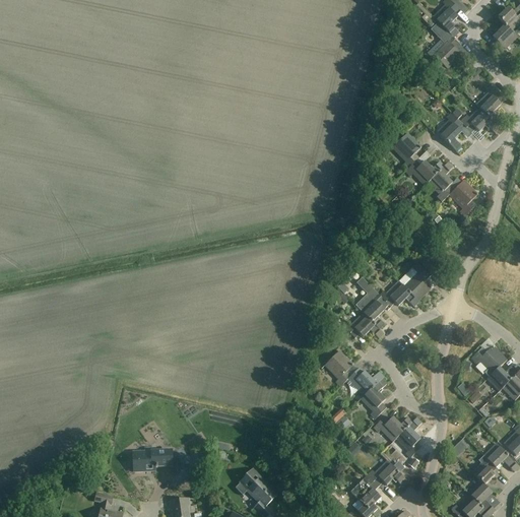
[(445,3),(433,15),(438,20),(444,27),(445,27),(448,31),(453,36),(458,31),(450,22),(457,15),(454,11),(458,7),(451,0),(444,0),(443,1),(445,3)]
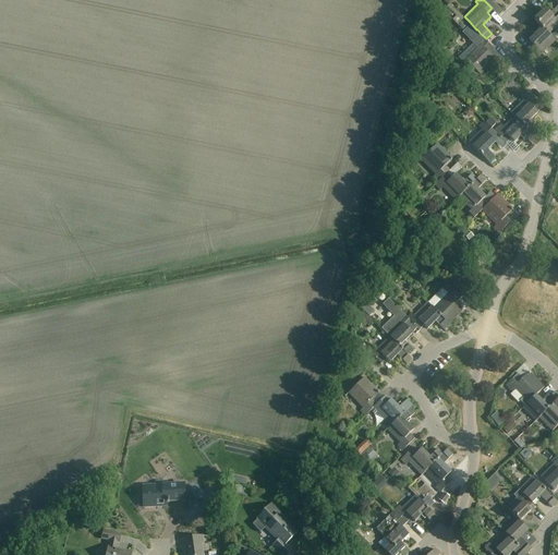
[(557,21),(557,11),(554,7),(549,11),(545,7),(534,17),(542,25),(548,32),(557,22),(557,21)]
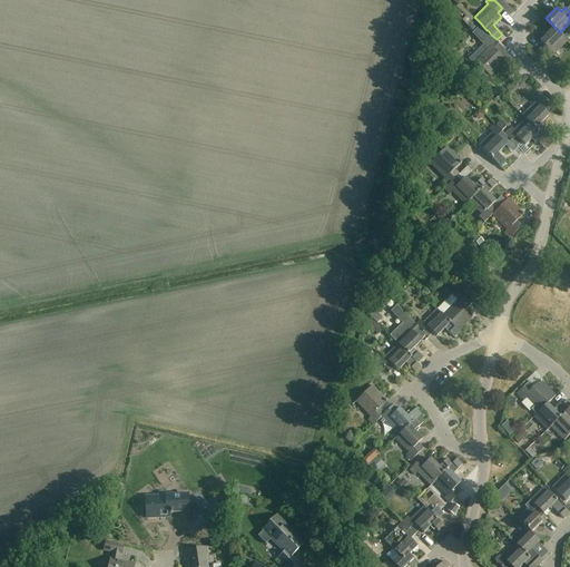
[(480,22),(473,30),(487,45),(474,57),(490,74),(505,58),(499,51),(503,47),(497,39),(491,35),(488,30),(487,30),(480,22)]
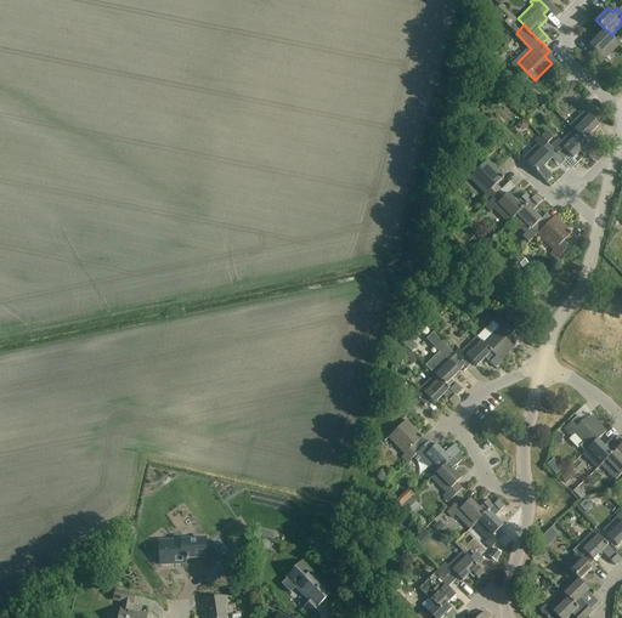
[(618,43),(611,35),(604,28),(589,43),(593,46),(588,52),(600,66),(606,60),(604,57),(618,43)]
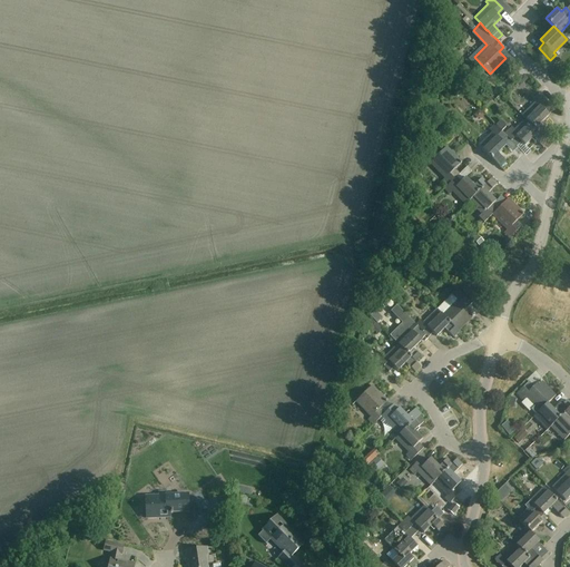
[(536,99),(522,113),(526,117),(526,116),(536,126),(539,129),(544,135),(550,130),(541,120),(549,113),(548,113),(553,107),(550,104),(538,91),(532,97),(536,99)]
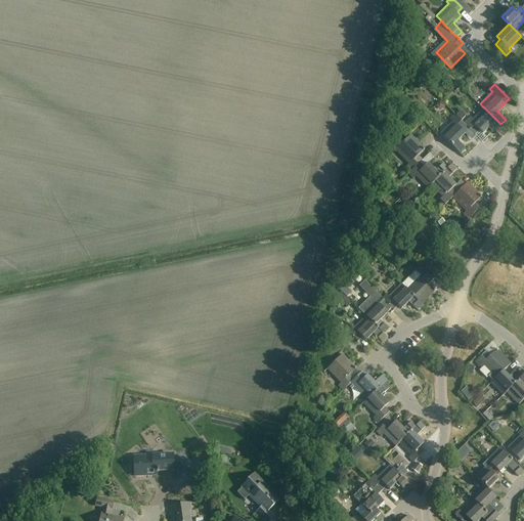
[(441,109),(445,104),(440,99),(436,103),(441,109)]
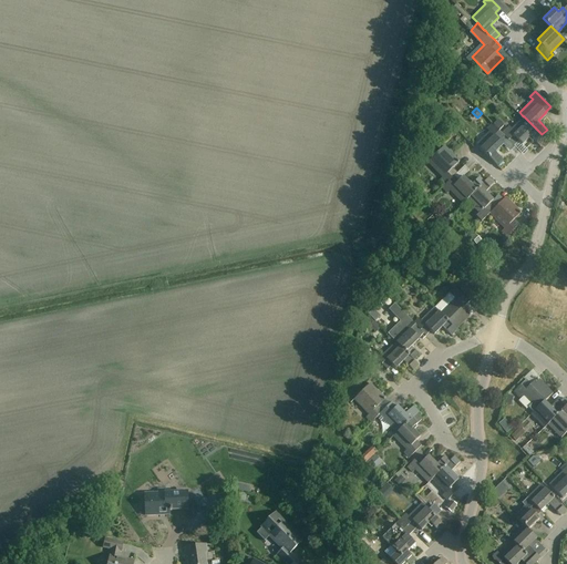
[(507,125),(502,131),(505,134),(514,143),(518,139),(522,142),(531,134),(542,145),(546,140),(542,134),(536,129),(533,125),(523,115),(523,116),(509,129),(507,125)]
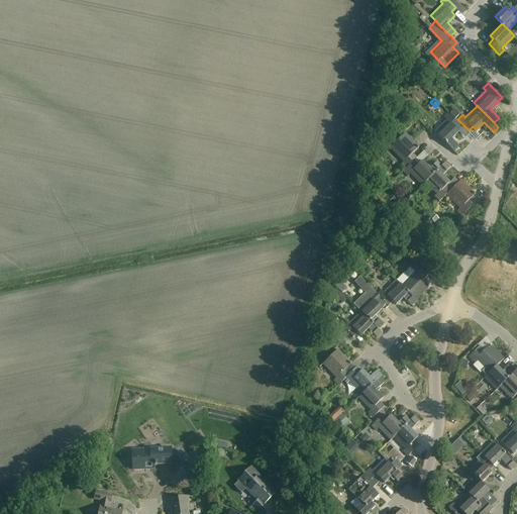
[(454,106),(449,111),(454,116),(459,112),(454,106)]
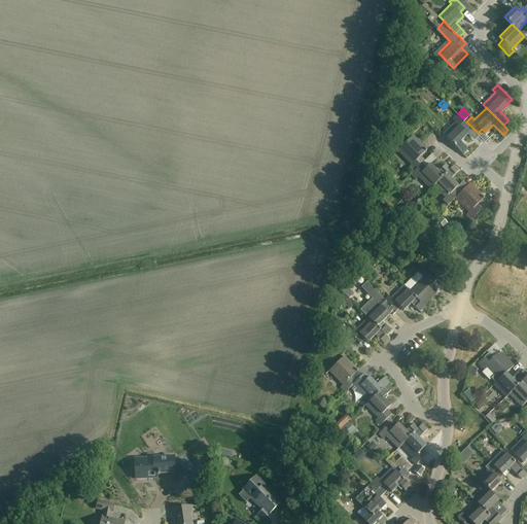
[(455,119),(443,132),(443,133),(455,144),(462,152),(467,147),(460,140),(467,132),(465,129),(469,125),(466,121),(463,118),(458,113),(457,112),(453,117),(455,119)]
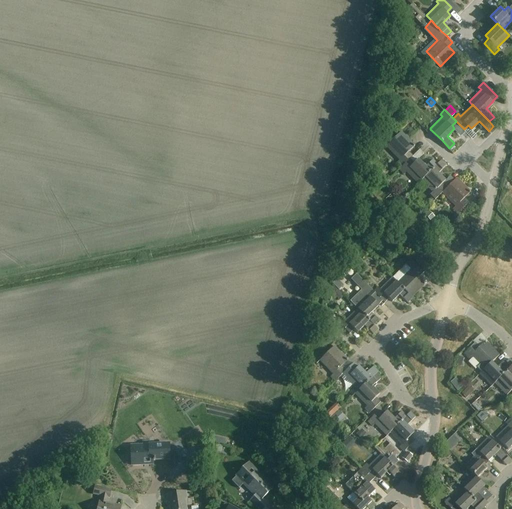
[(401,165),(410,156),(413,154),(408,149),(414,143),(401,129),(386,144),(399,157),(397,160),(401,165)]
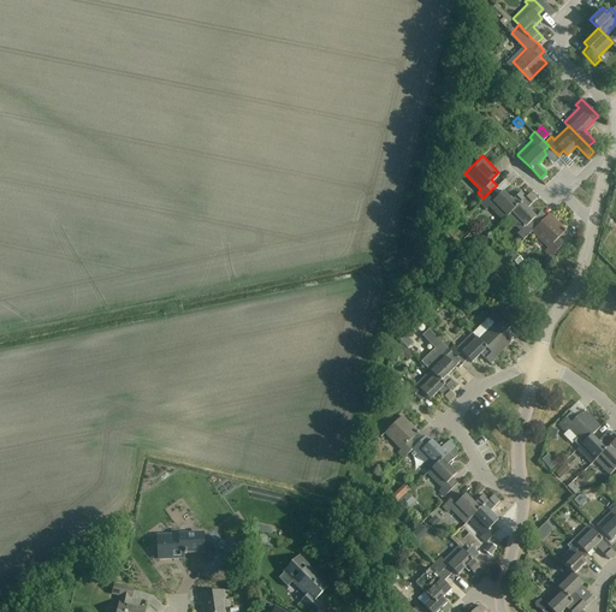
[(517,203),(521,200),(526,195),(520,189),(511,198),(503,189),(498,192),(493,188),(483,198),(480,201),(486,207),(489,203),(503,218),(507,214),(517,203)]
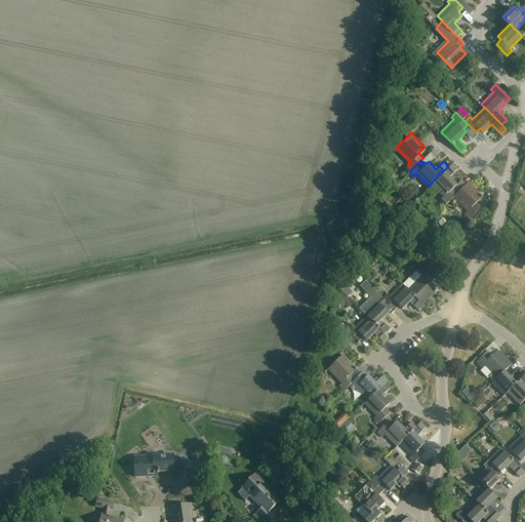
[(446,202),(453,195),(457,191),(453,187),(456,184),(450,176),(458,168),(452,162),(448,166),(444,170),(441,173),(432,183),(444,195),(441,197),(446,202)]
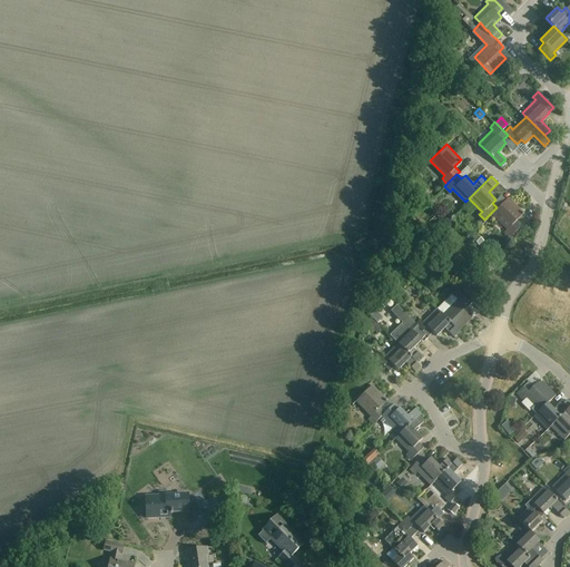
[(497,207),(492,212),(507,227),(504,230),(509,235),(522,223),(517,217),(523,212),(509,196),(497,207)]
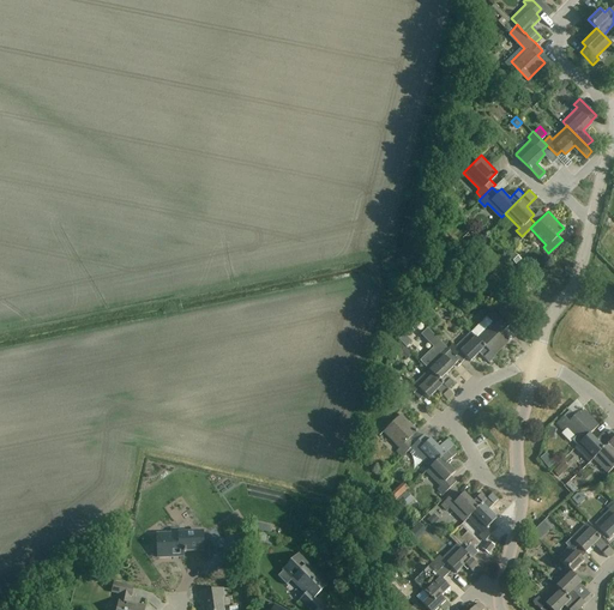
[(506,252),(513,245),(507,239),(500,246),(506,252)]
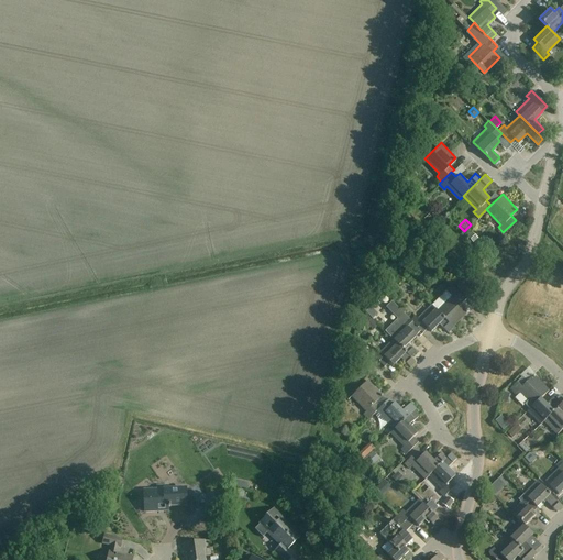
[(474,240),(478,234),(473,230),(468,234),(474,240)]
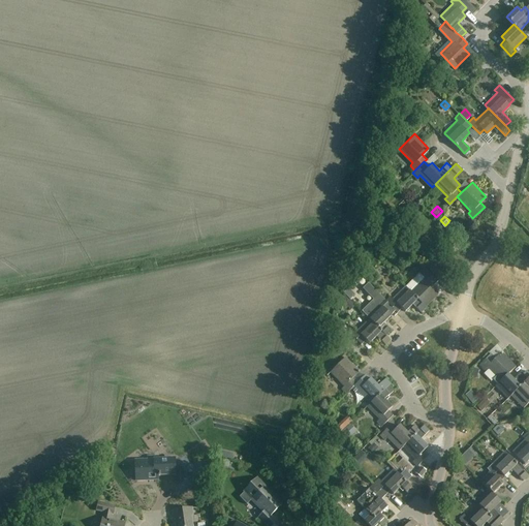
[(419,271),(406,284),(410,289),(417,297),(417,298),(425,305),(439,290),(433,284),(438,280),(427,269),(422,273),(419,271)]
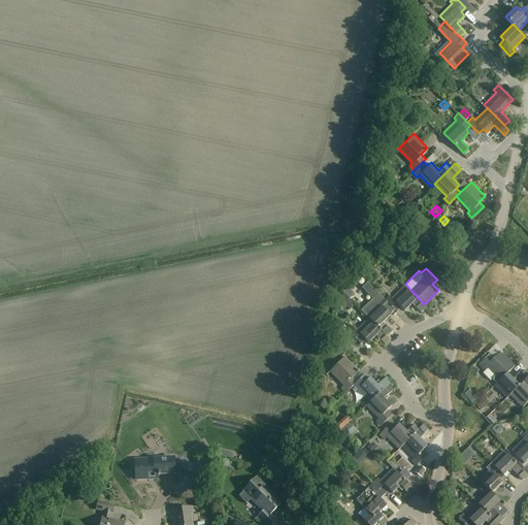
[(373,297),(361,308),(365,313),(368,316),(369,316),(377,325),(381,328),(385,333),(390,328),(383,320),(390,313),(394,308),(392,305),(385,298),(369,282),(364,287),(373,297)]
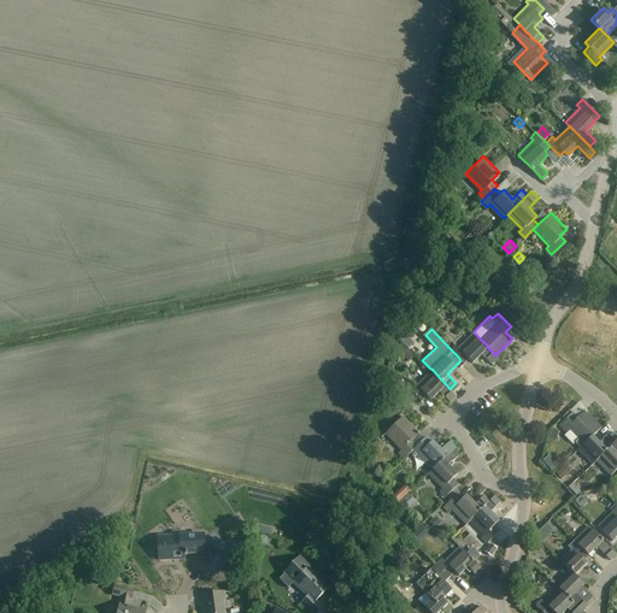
[(456,342),(450,348),(458,357),(460,360),(463,361),(469,357),(472,360),(481,352),(491,361),(497,357),(495,355),(487,347),(487,346),(479,337),(474,331),(459,346),(456,342)]
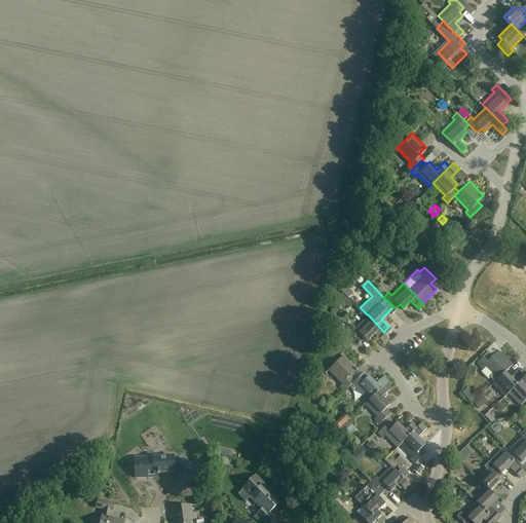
[(353,290),(346,284),(341,288),(348,295),(353,290)]
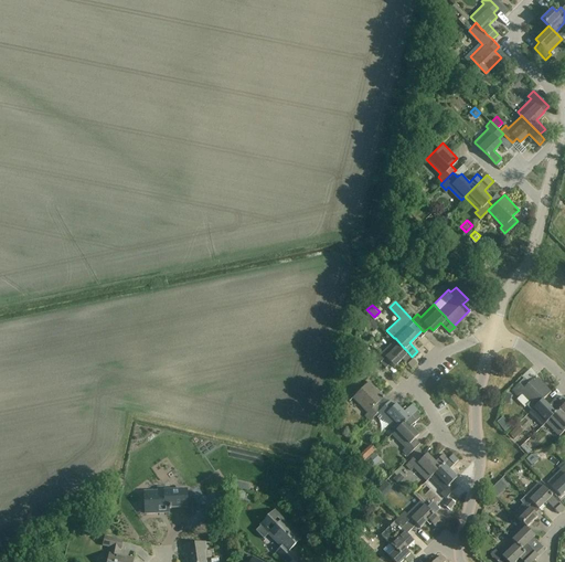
[(416,360),(412,357),(407,351),(404,348),(395,338),(394,338),(382,351),(379,348),(373,353),(385,366),(391,361),(394,364),(403,357),(413,367),(417,362),(416,360)]
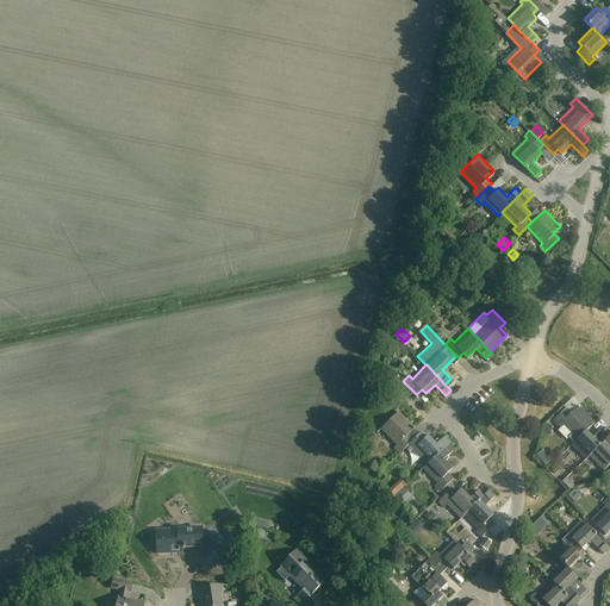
[(566,405),(553,418),(558,424),(560,426),(562,423),(571,431),(567,435),(573,441),(577,437),(585,429),(595,420),(578,404),(571,411),(566,405)]
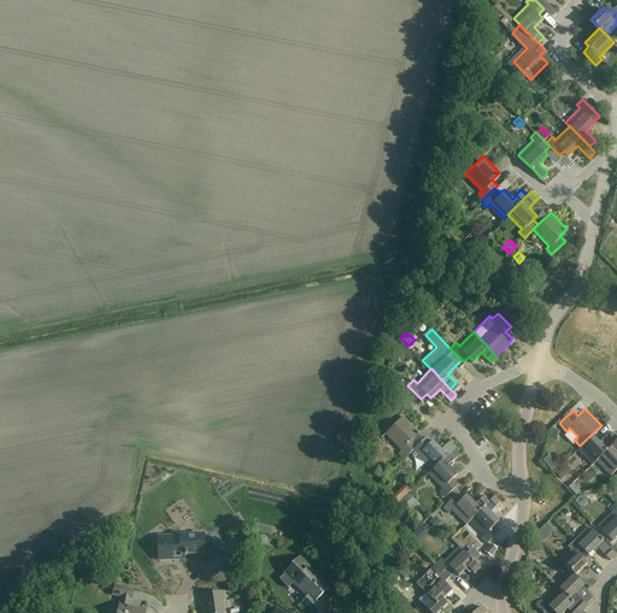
[(410,451),(417,443),(412,437),(419,431),(403,414),(385,431),(401,448),(398,451),(404,457),(410,451)]
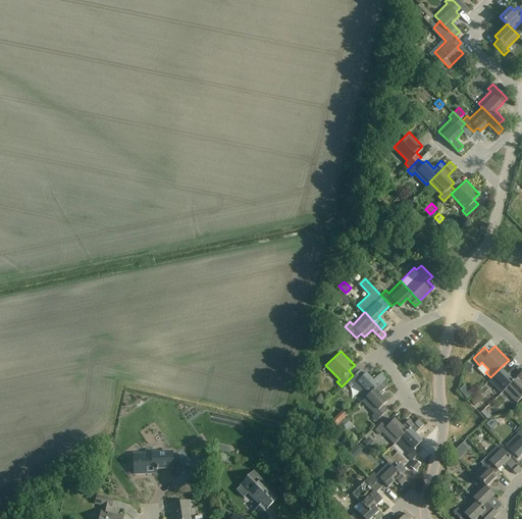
[(516,375),(517,376),(521,370),(521,366),(519,363),(516,367),(514,365),(507,372),(501,367),(493,374),(490,377),(488,378),(501,392),(505,388),(504,387),(513,379),(516,375)]
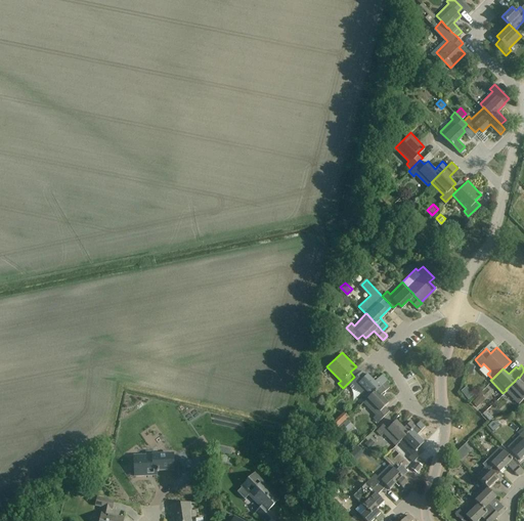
[(366,373),(366,374),(362,368),(354,377),(348,383),(352,388),(351,389),(358,395),(361,391),(366,397),(376,389),(385,380),(387,378),(382,373),(375,381),(366,373)]
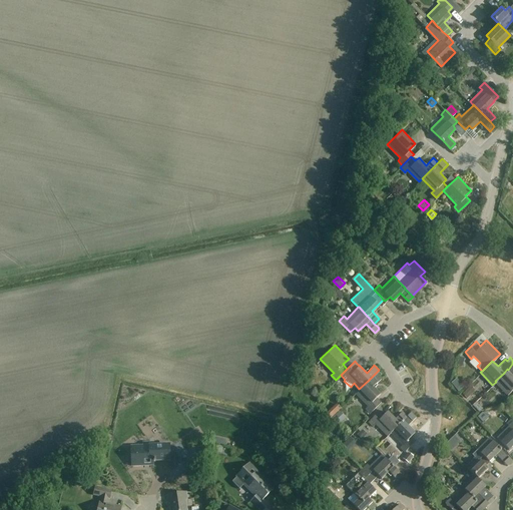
[(504,373),(495,381),(496,382),(507,394),(512,388),(512,364),(508,370),(507,369),(504,373)]
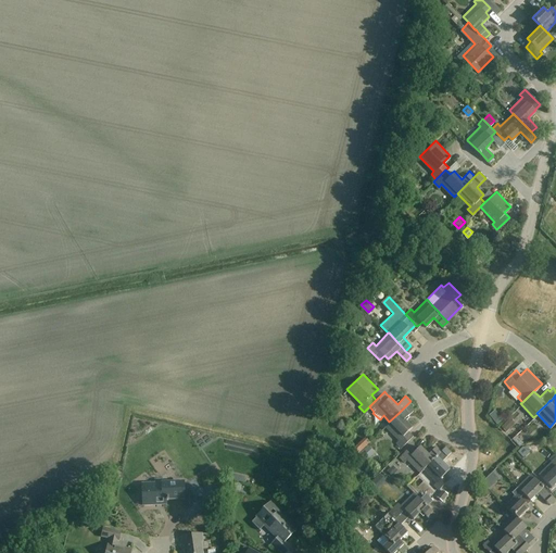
[(389,422),(386,425),(399,438),(395,441),(401,445),(413,434),(408,429),(412,426),(404,417),(414,409),(408,403),(399,413),(389,422)]
